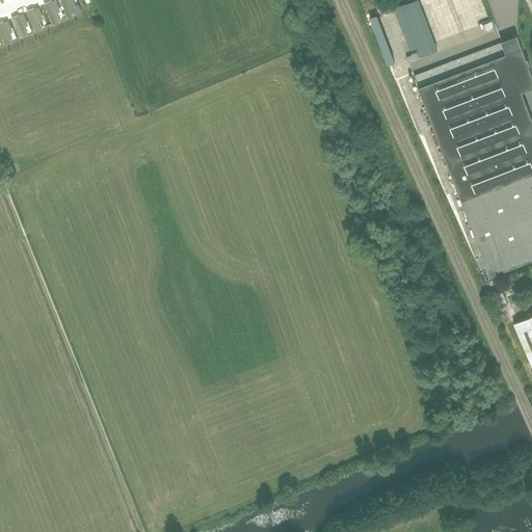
[(69,0),(59,0),(68,17),(70,17),(73,16),(75,14),(69,0)]
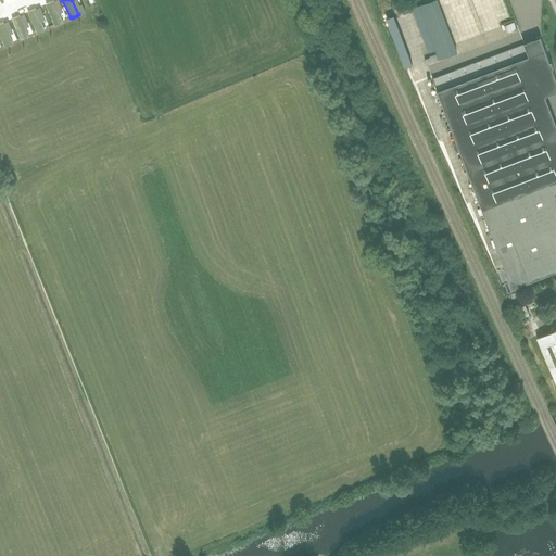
[(437,0),(429,0),(418,4),(439,59),(457,51),(437,0)]
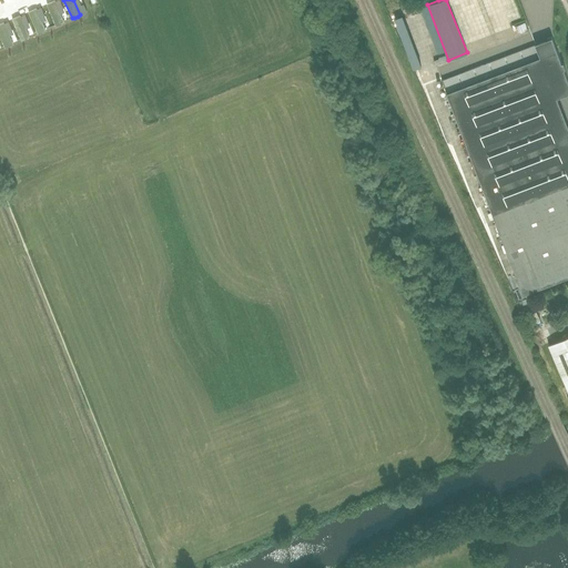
[(54,1),(47,4),(56,24),(58,24),(61,23),(63,21),(54,1)]
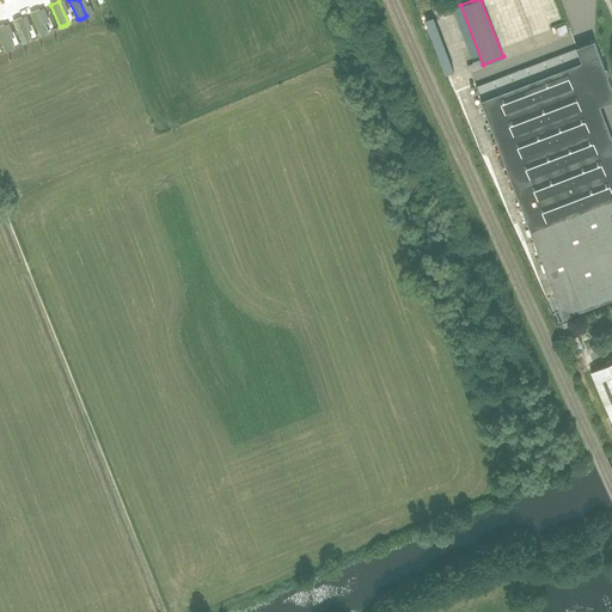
[(38,10),(31,13),(40,36),(43,35),(47,34),(48,32),(38,10)]
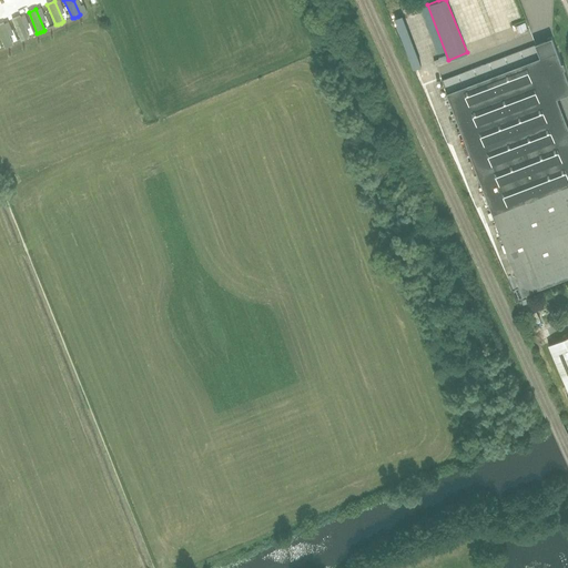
[(20,17),(12,19),(21,40),(23,40),(27,39),(29,37),(20,17)]
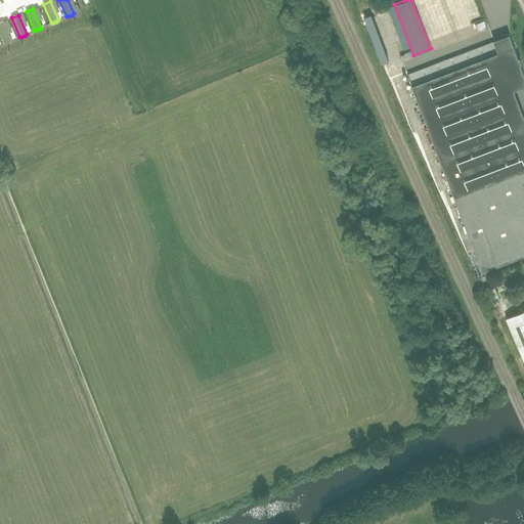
[(3,20),(0,22),(0,33),(4,43),(6,43),(9,42),(11,40),(3,20)]
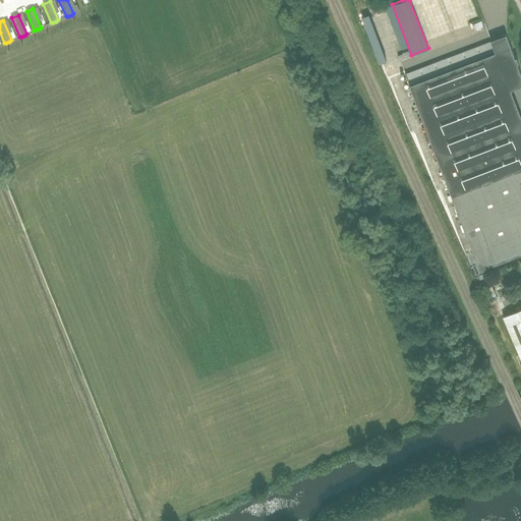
[(491,40),(405,72),(479,269),(520,252),(520,117),(510,90),(520,84),(520,74),(505,33),(490,39),(491,40)]
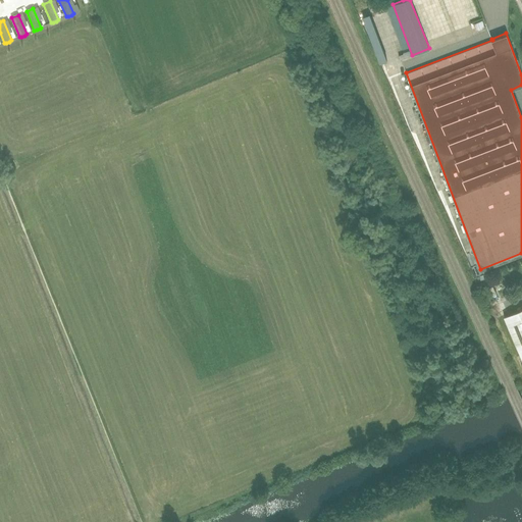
[(521,309),(504,317),(521,359),(521,309)]
